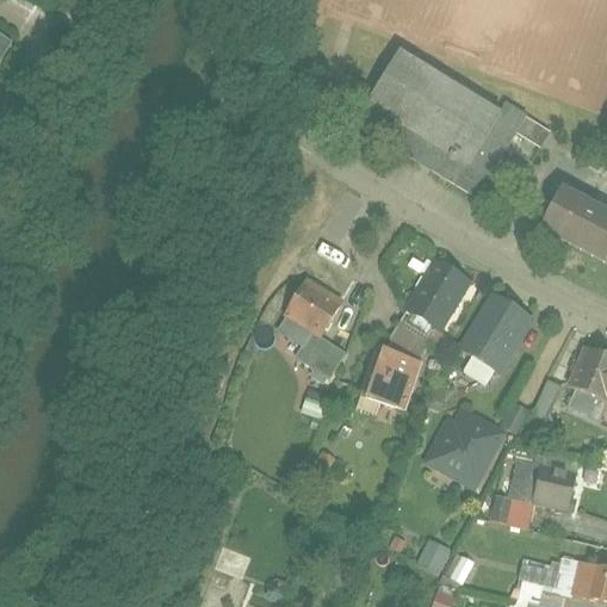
[(503,109),(395,44),(355,111),(464,175),(503,109)]
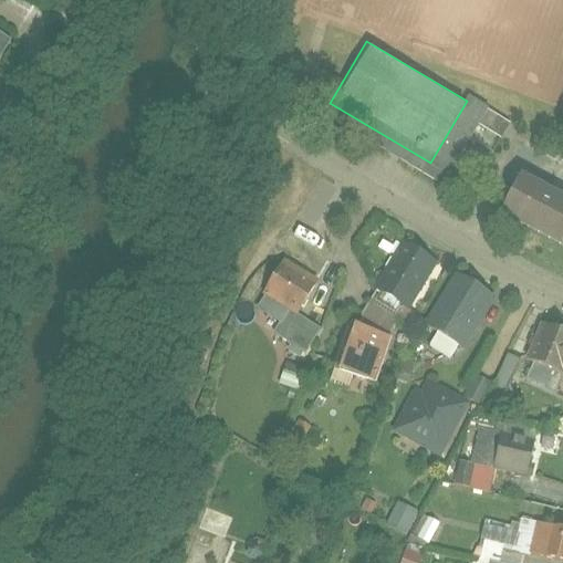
[(562,196),(515,173),(494,212),(562,247),(562,196)]
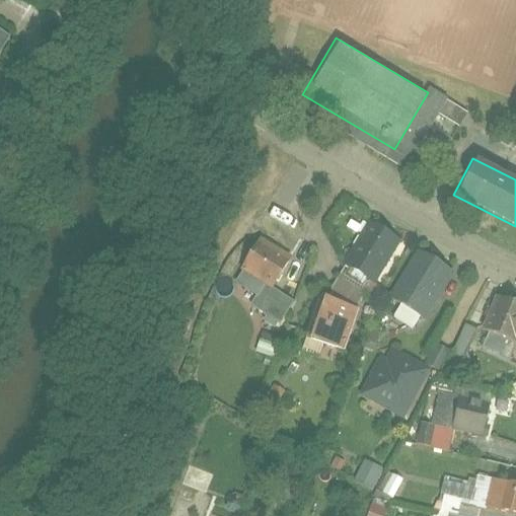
[(399,240),(372,225),(306,337),(339,356),(374,295),(369,292),(399,240)]
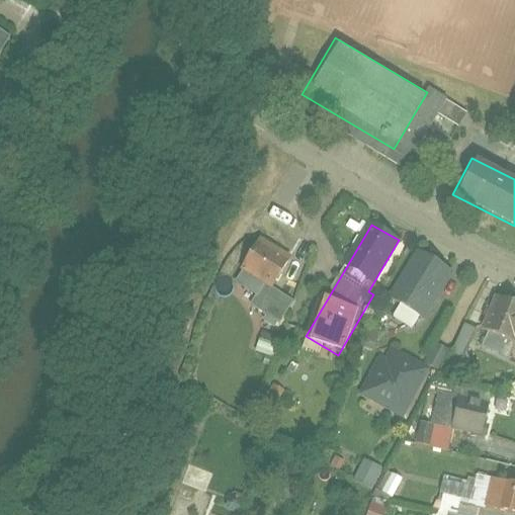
[(299,251),(262,229),(242,262),(279,284),(299,251)]
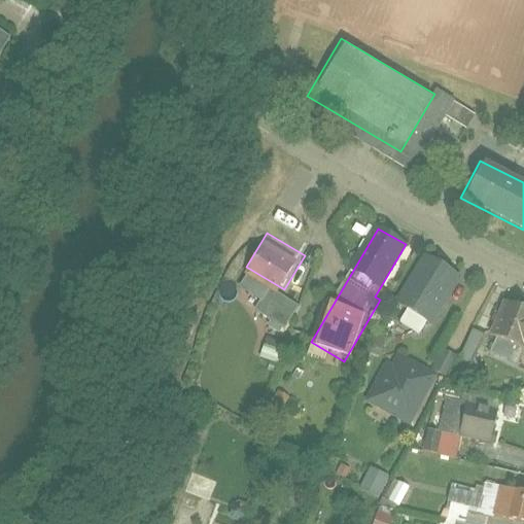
[(469,280),(433,258),(405,307),(441,328),(469,280)]
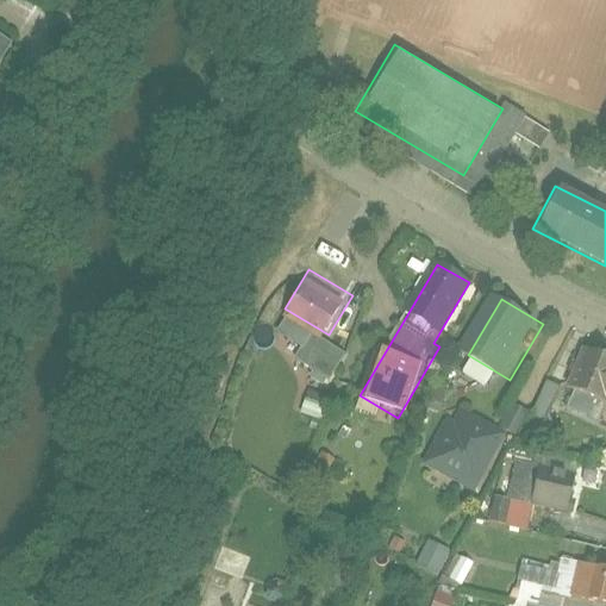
[(605,350),(595,345),(566,403),(605,422),(605,350)]
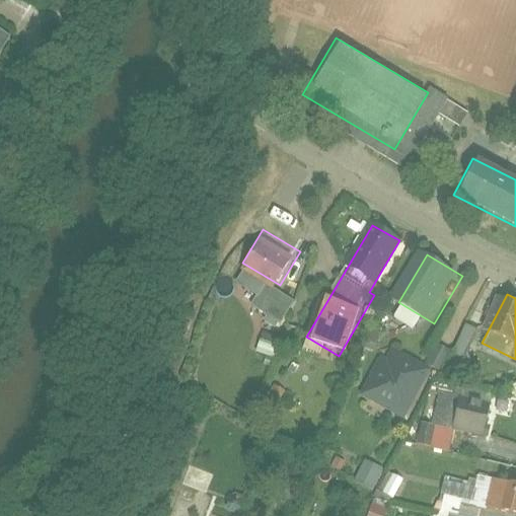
[(464,321),(454,352),(466,355),(476,325),(464,321)]
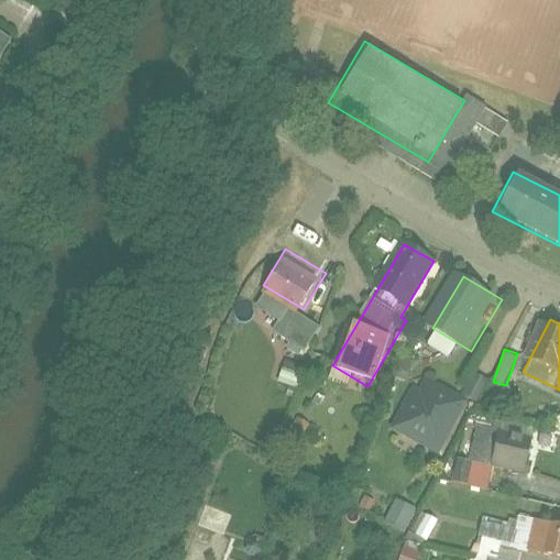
[(472,405),(423,375),(394,424),(443,453),(472,405)]
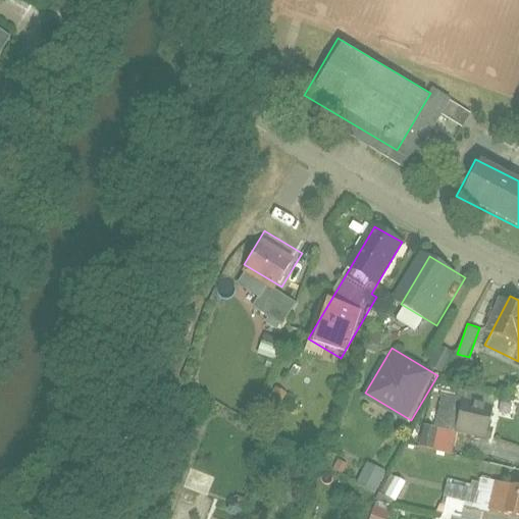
[(497,405),(444,388),(425,446),(455,455),(462,432),(486,439),(497,405)]
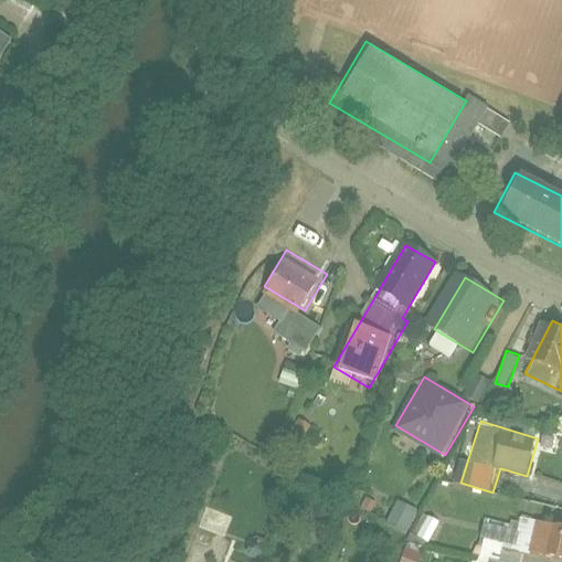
[(398,498),(388,521),(409,531),(419,508),(398,498)]
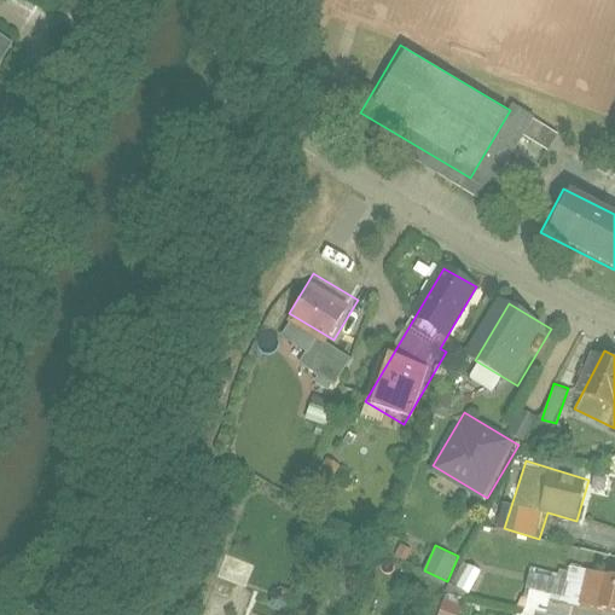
[(614,560),(604,557),(601,572),(591,607),(614,611),(614,560)]
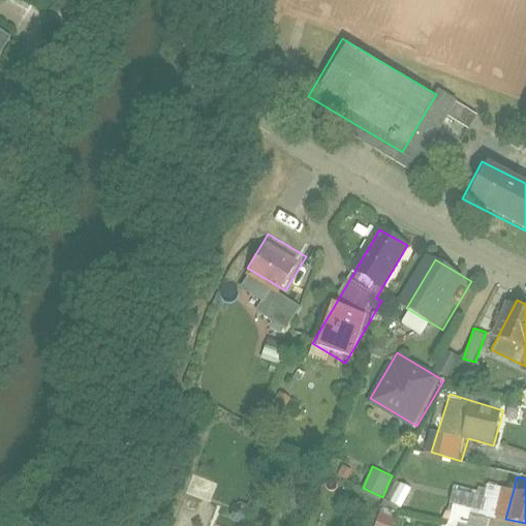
[(376,525),(392,525),(395,514),(378,512),(376,525)]
